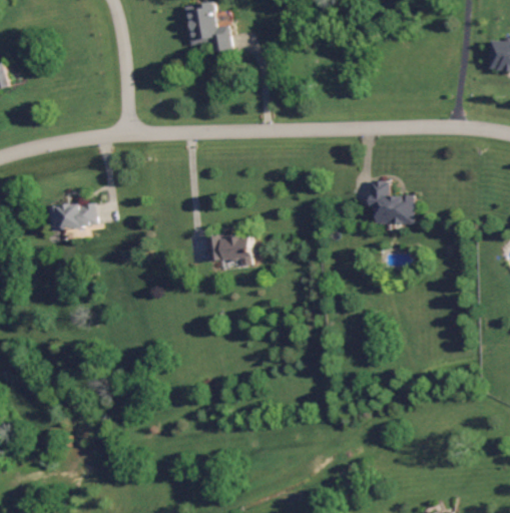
[(186,5),(191,44),(212,41),(213,52),(233,49),(230,24),(219,26),(216,2),(186,5)]
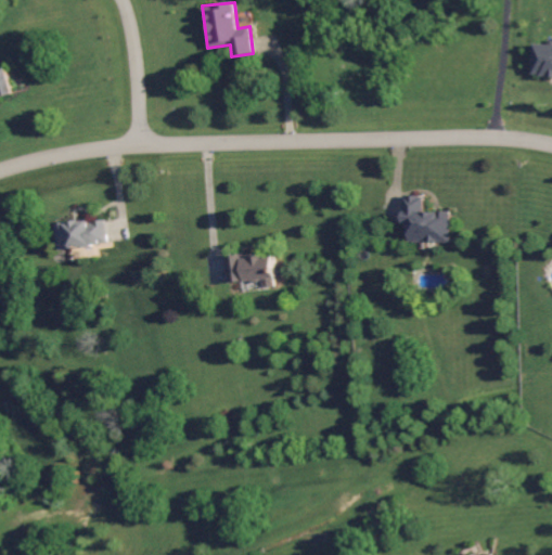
[(551,74),(551,43),(533,43),(533,75),(551,74)]
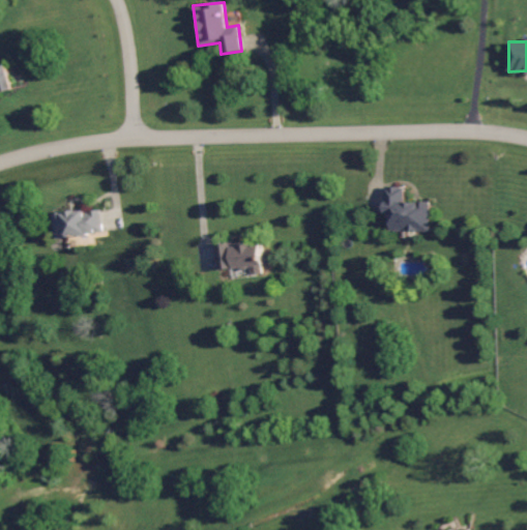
[(391,230),(430,230),(430,202),(405,201),(405,186),(387,186),(387,213),(391,213),(391,230)]
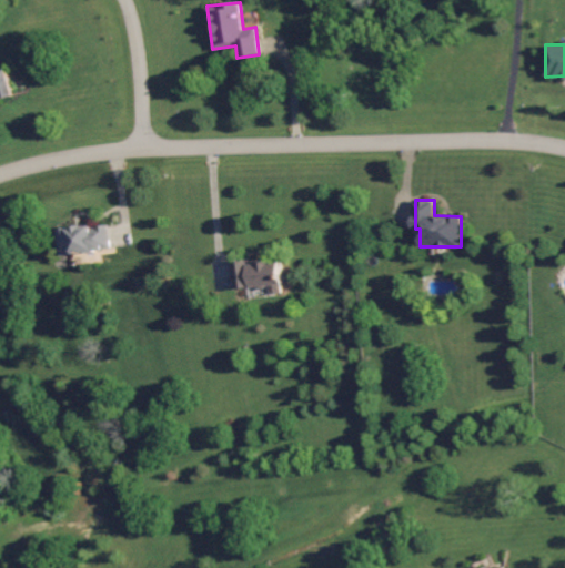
[(54,230),(59,255),(109,249),(104,222),(54,230)]
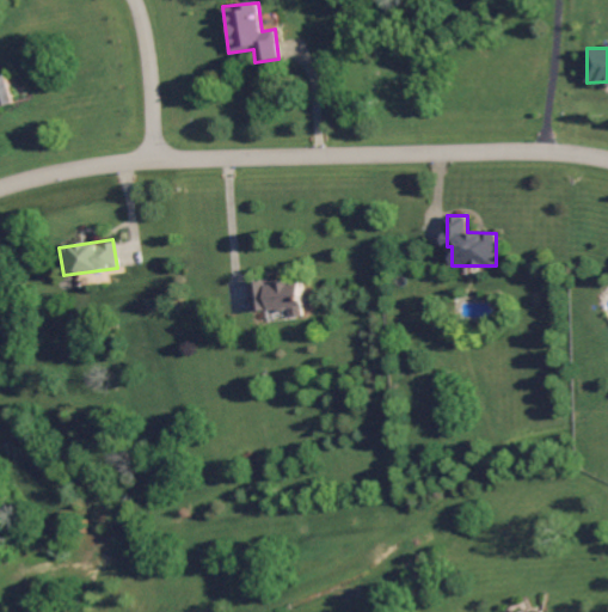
[(246,281),(251,313),(305,305),(301,280),(268,285),(268,279),(246,281)]
